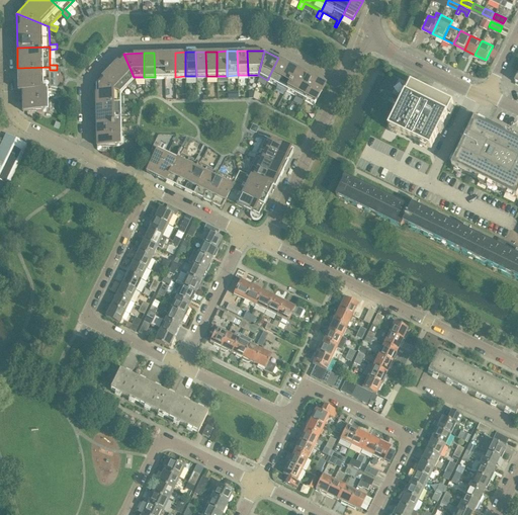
[(155,77),(165,77),(164,53),(154,53),(155,77)]
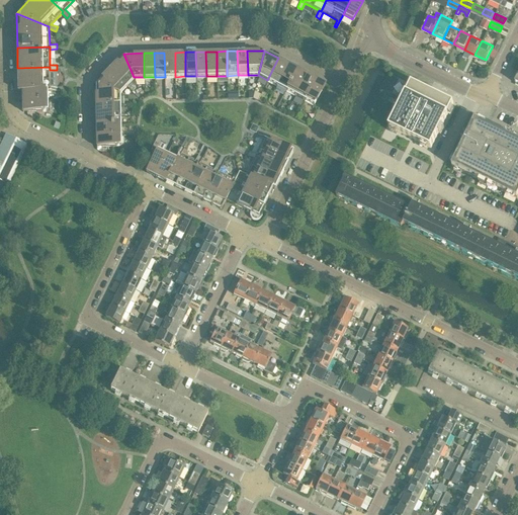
[(165,77),(175,77),(175,53),(164,53),(165,77)]
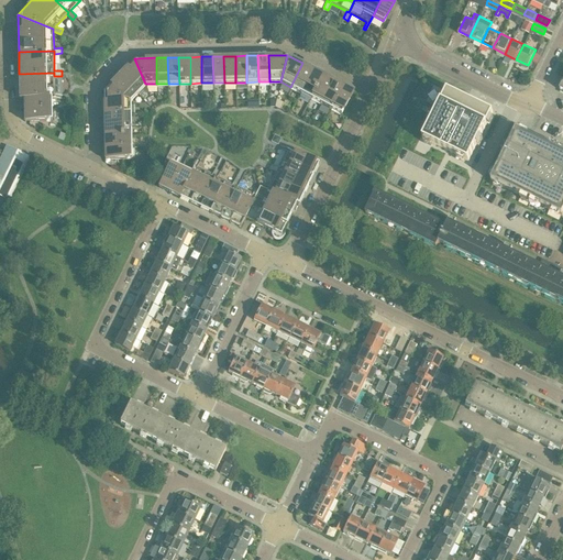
[(138,92),(145,84),(134,58),(119,74),(138,92)]
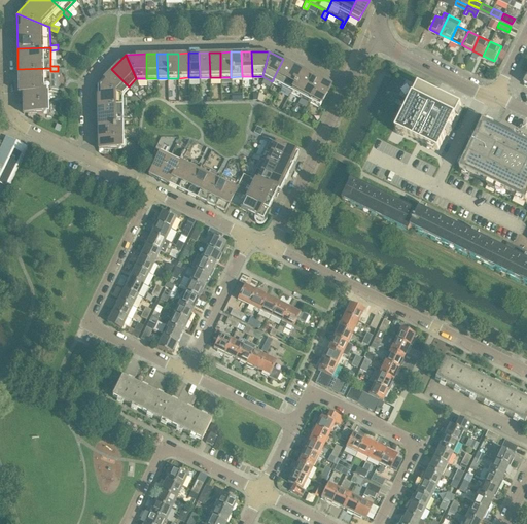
[(281,85),(292,64),(283,59),(272,81),(281,85)]
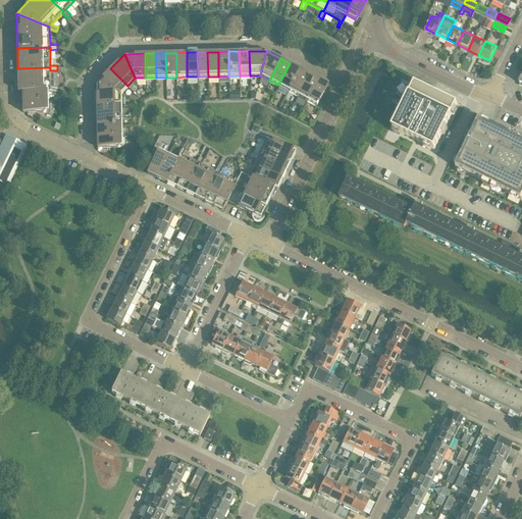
[(290,63),(278,85),(288,90),(299,68),(290,63)]
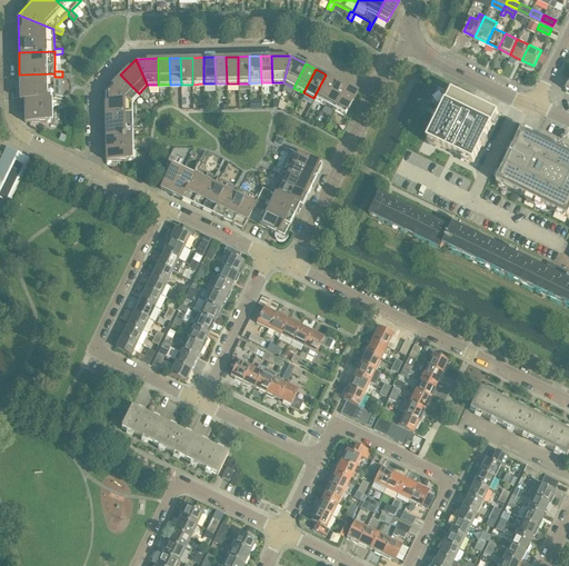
[(55,93),(55,77),(55,73),(19,75),(20,98),(25,98),(25,97),(51,97),(51,98),(63,97),(62,93),(55,93)]
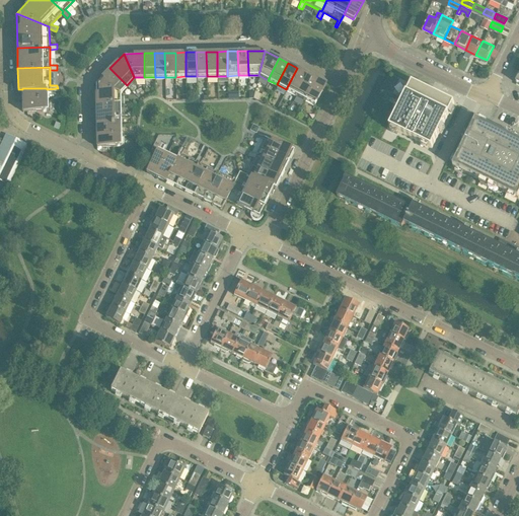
[(120,92),(127,85),(109,68),(95,83),(120,92)]
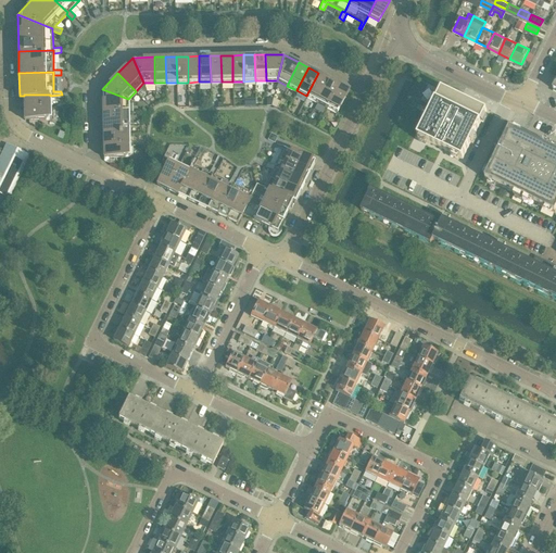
[(318,73),(306,96),(316,101),(328,78),(318,73)]
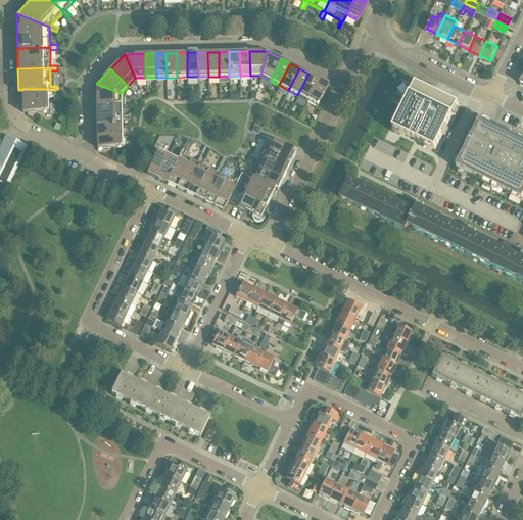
[(308,74),(297,95),(306,100),(318,79),(308,74)]
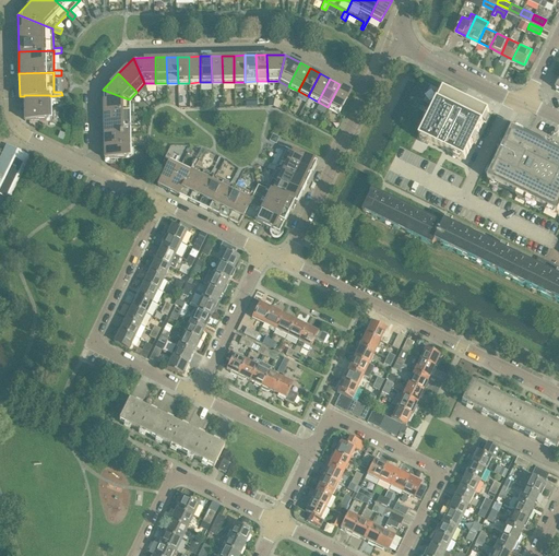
[(340,84),(328,107),(339,113),(351,90),(340,84)]
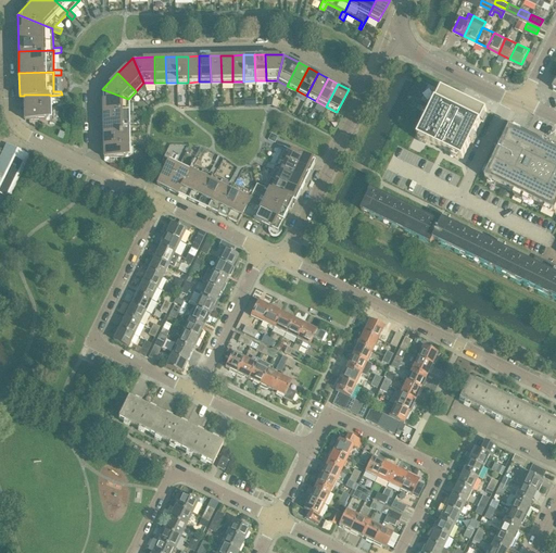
[(441,86),(417,135),(462,158),(487,109),(441,86)]
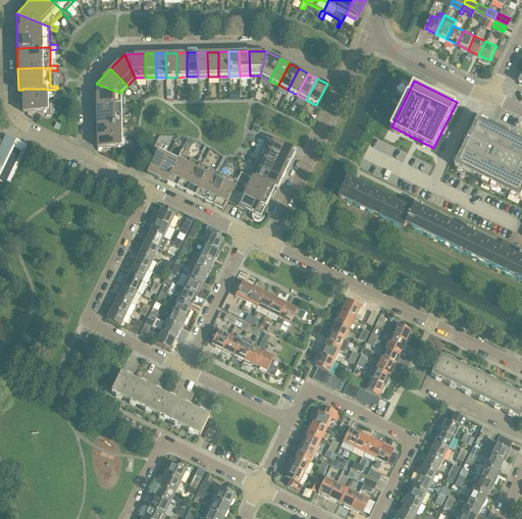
[(96,104),(120,103),(120,93),(96,84),(96,104)]
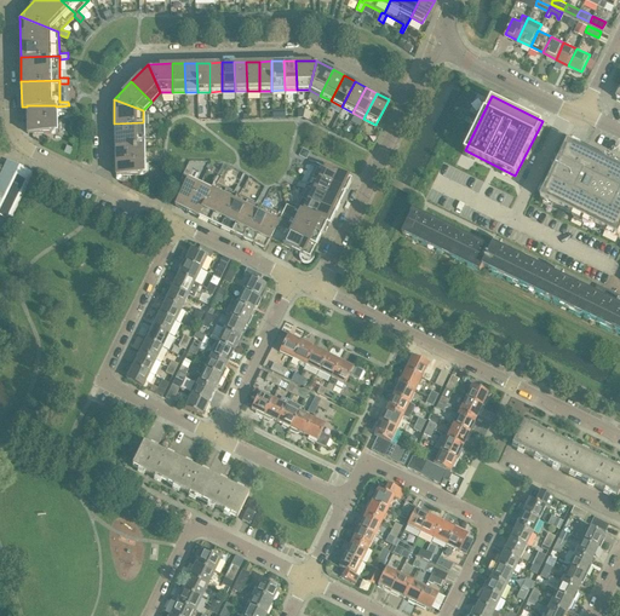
[(56,117),(56,107),(56,105),(27,105),(27,107),(27,119),(56,117)]
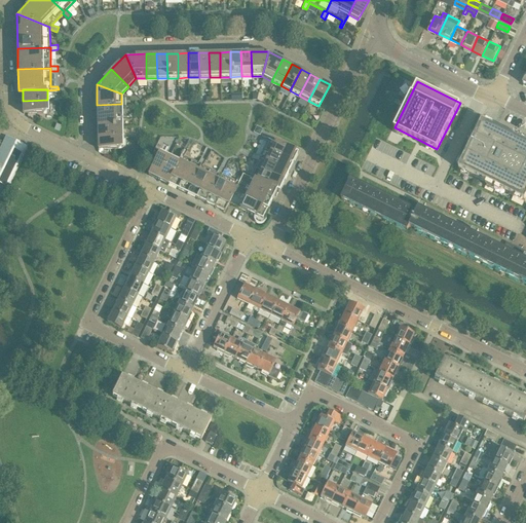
[(23,111),(27,111),(48,111),(47,100),(23,101),(23,111)]
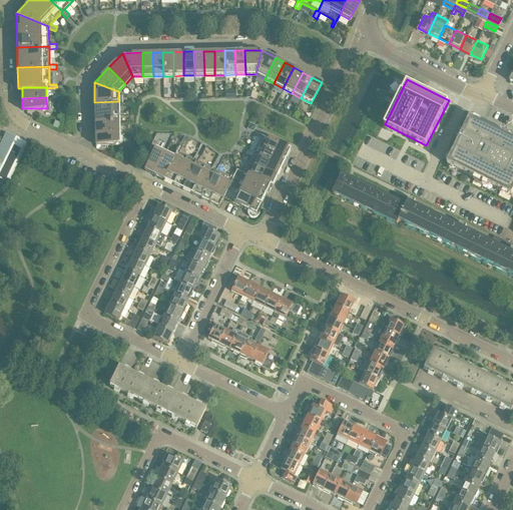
[(95,112),(119,112),(118,101),(94,102),(95,112)]
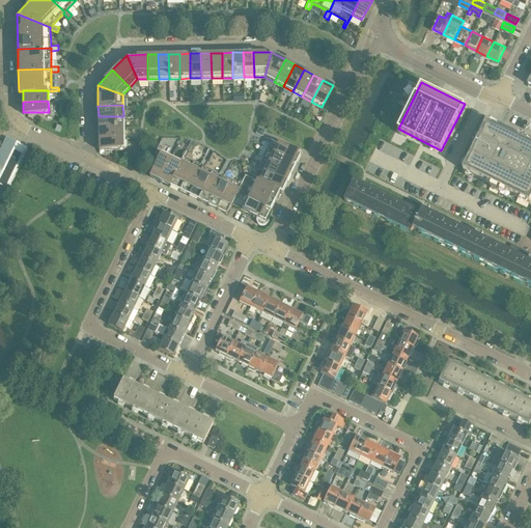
[(99,127),(123,127),(123,116),(99,116),(99,127)]
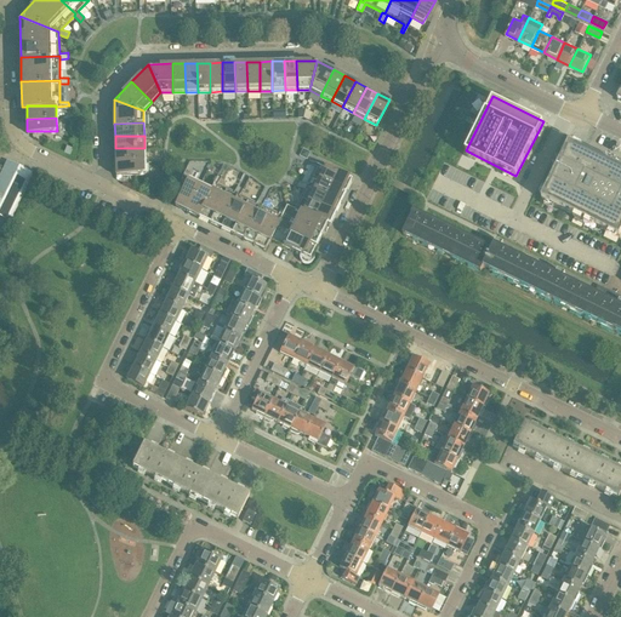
[(569,142),(542,198),(570,211),(620,235),(620,234),(620,166),(614,164),(597,155),(569,142)]
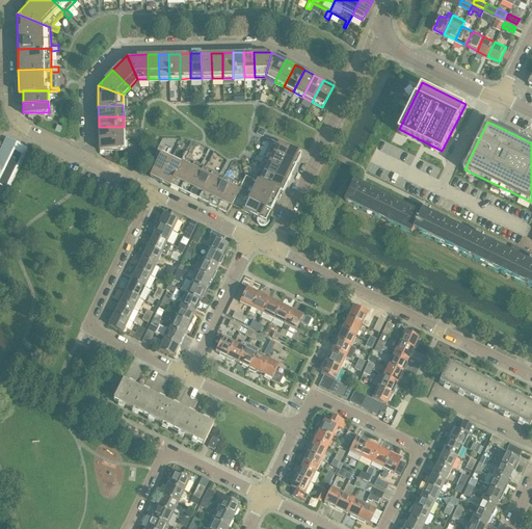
[(259,125),(256,131),(257,131),(262,134),(265,128),(259,125)]
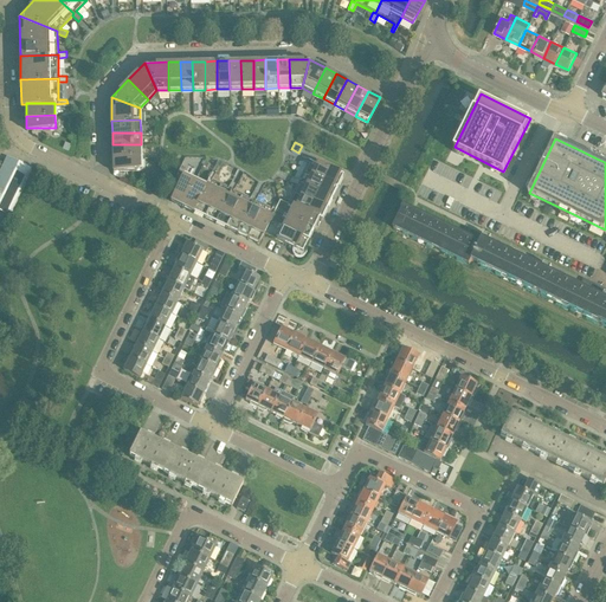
[(113,156),(141,156),(141,144),(113,144),(113,156)]
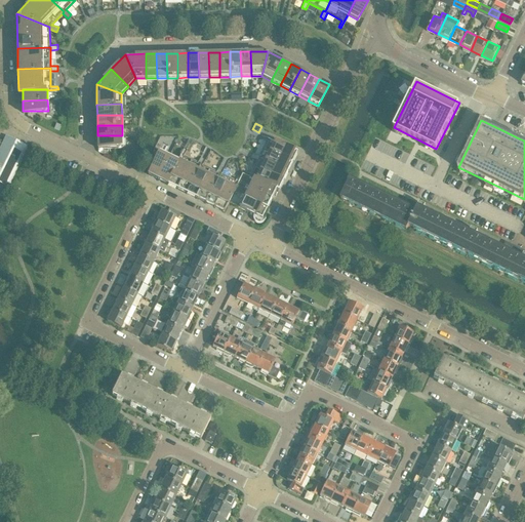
[(287,170),(296,151),(261,133),(259,136),(266,139),(259,154),(252,151),(250,155),(256,158),(258,156),(287,170)]
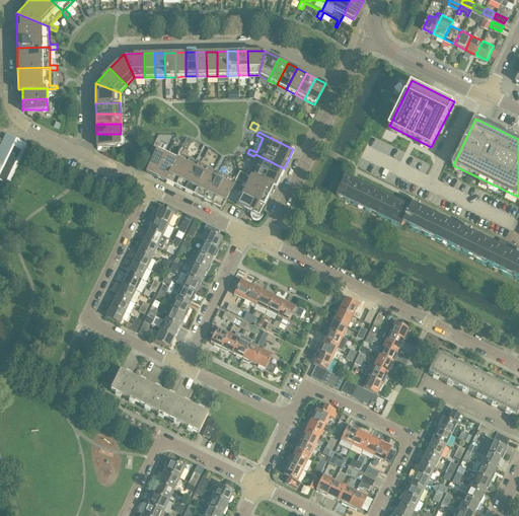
[(96,145),(97,145),(121,145),(121,134),(96,134),(96,145)]
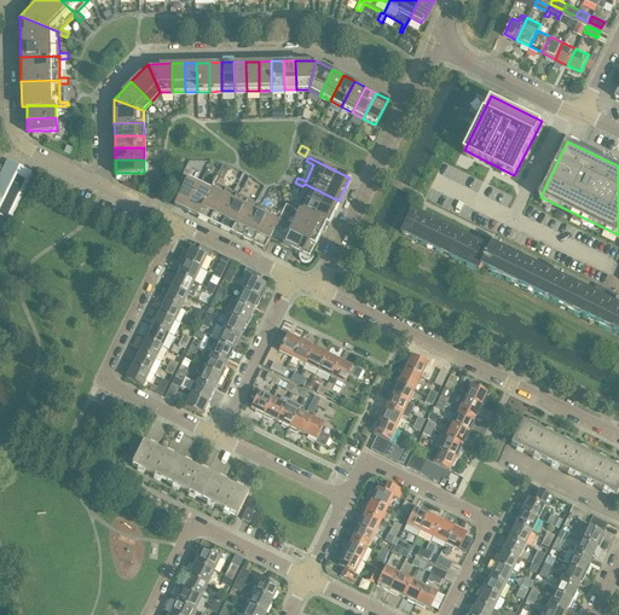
[(0,212),(7,216),(25,177),(4,166),(0,174),(0,212)]
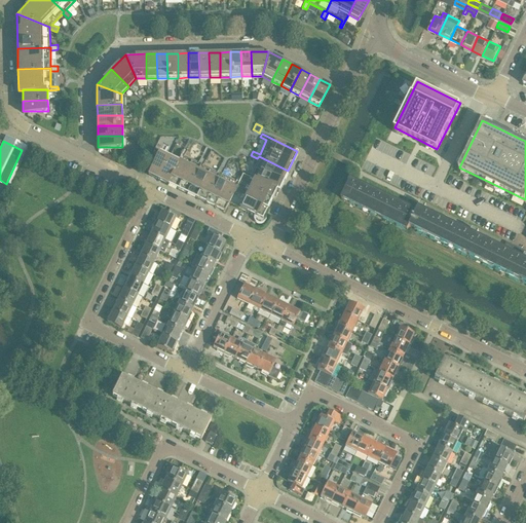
[(197,161),(184,154),(187,148),(184,146),(178,159),(179,159),(167,182),(186,191),(200,162),(202,163),(203,162),(205,157),(201,155),(197,161)]
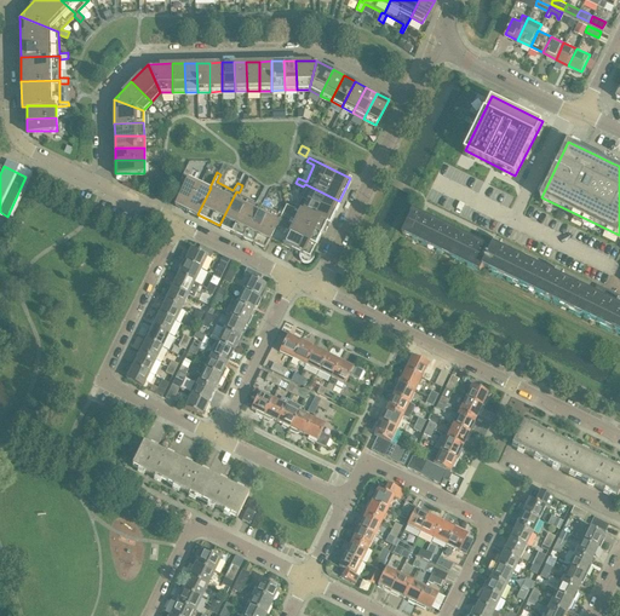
[(187,209),(199,183),(188,177),(174,203),(187,209)]
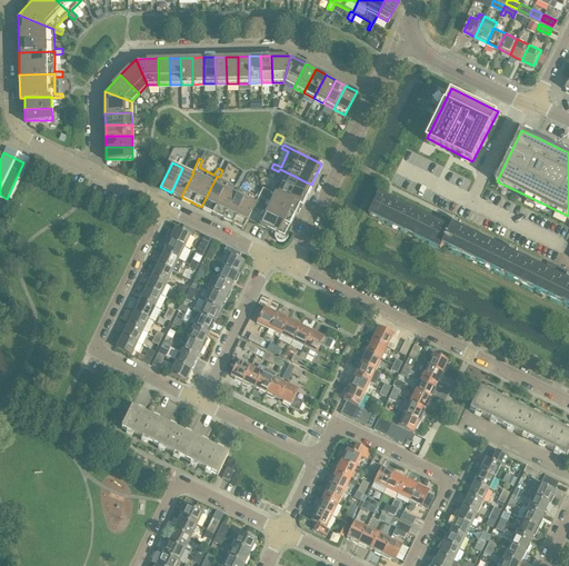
[(193,172),(192,172),(182,168),(171,192),(181,197),(193,172)]
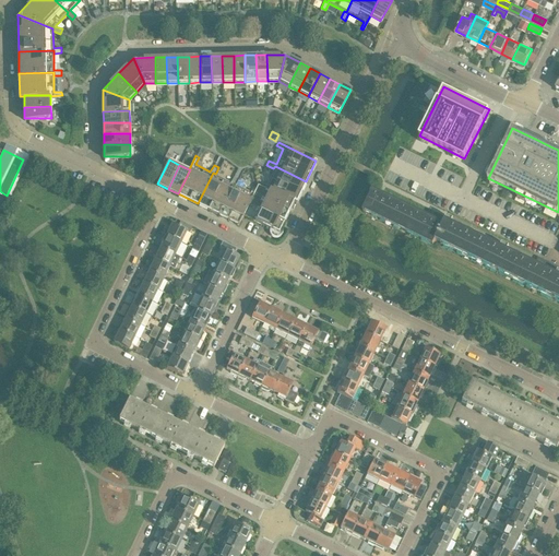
[(296,202),(306,181),(275,166),(273,168),(273,169),(266,184),(259,180),(258,182),(294,200),(294,201),(296,202)]
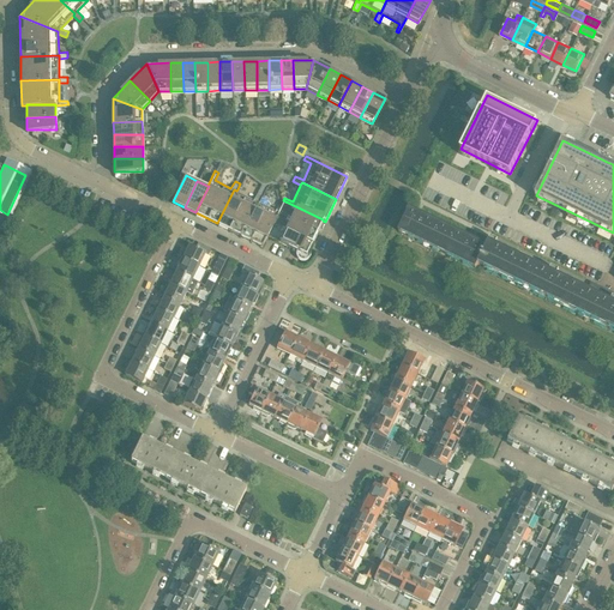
[(253,198),(238,189),(236,191),(234,189),(217,223),(240,234),(256,200),(259,201),(259,200),(263,193),(258,189),(253,198)]
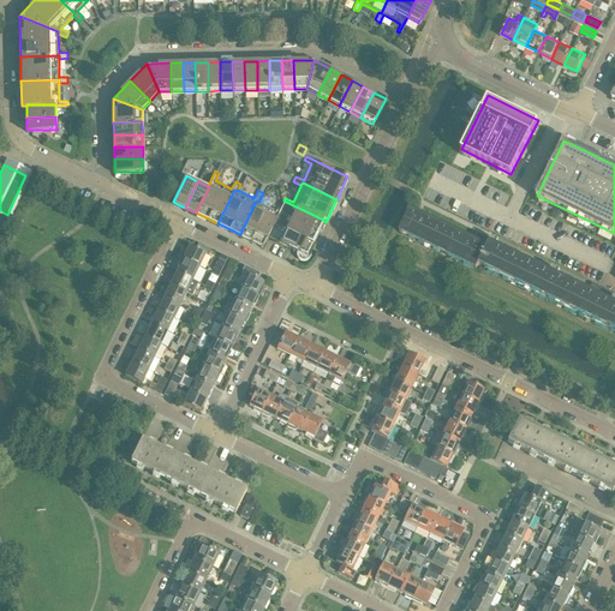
[(260,202),(256,201),(240,234),(262,245),(268,235),(273,223),(278,214),(279,211),(282,203),(280,202),(275,209),(260,201),(260,202)]
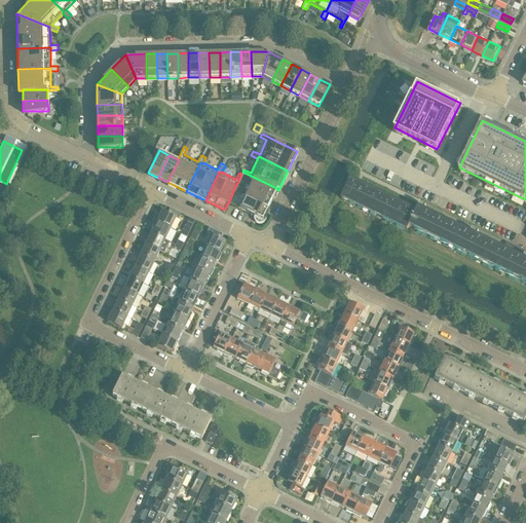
[(242,172),(241,174),(238,181),(237,183),(241,185),(242,183),(271,197),(276,189),(276,188),(242,172)]
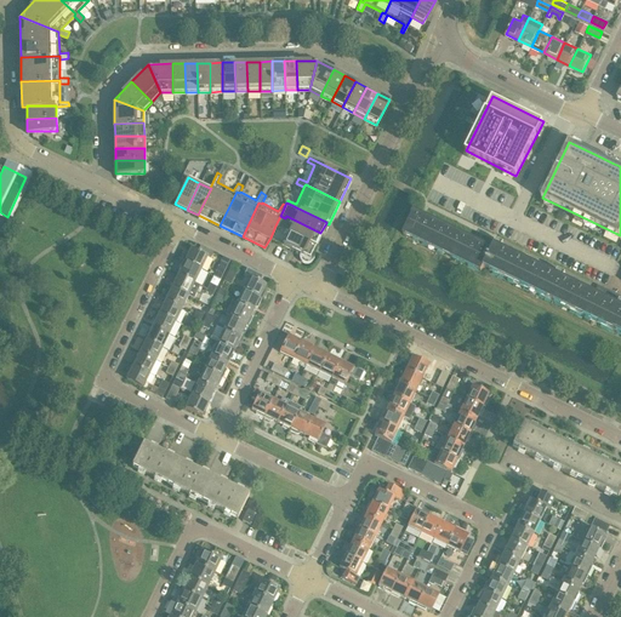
[(620,298),(619,302),(602,293),(594,290),(564,275),(565,272),(558,268),(556,272),(502,245),(503,241),(497,238),(493,246),(414,207),(411,212),(412,212),(403,232),(482,270),(484,266),(620,332),(620,298)]
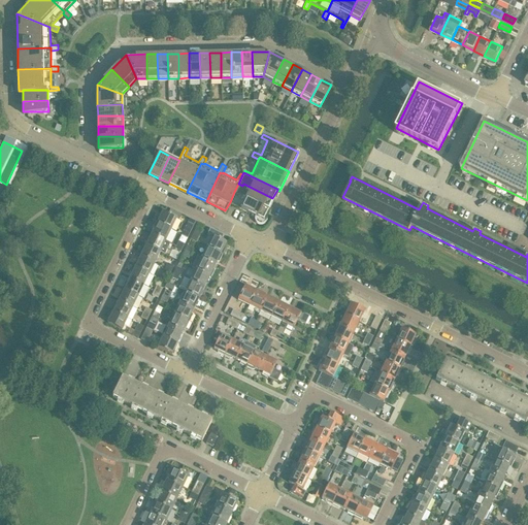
[(242,186),(238,184),(234,192),(238,194),(268,208),(272,198),(243,184),(242,186)]
